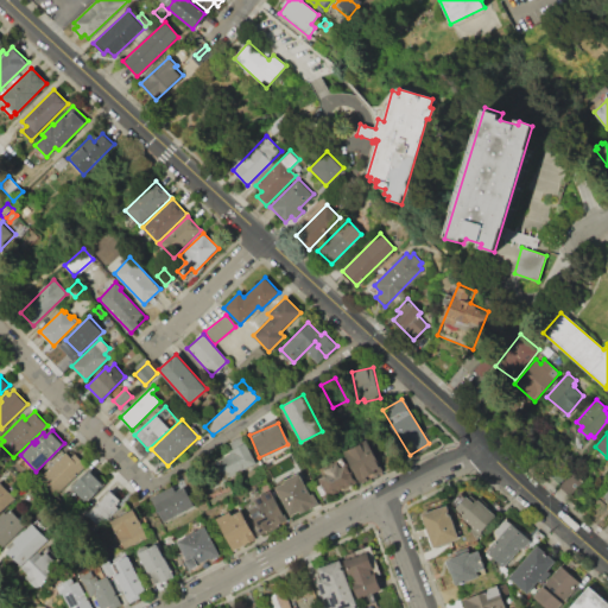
[(343,451),(368,439),(384,472),(359,483),(343,451)]
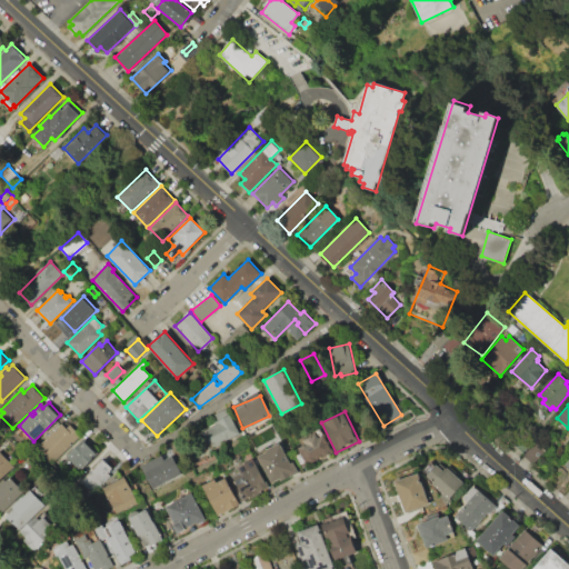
[(199,433),(216,425),(213,422),(230,413),(240,435),(206,452),(201,443),(203,442),(199,433)]
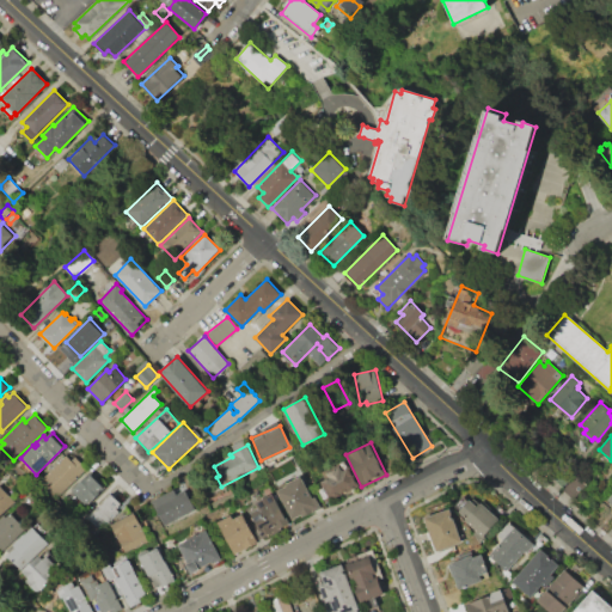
[(38,482),(66,454),(71,459),(74,457),(86,469),(55,500),(38,482)]
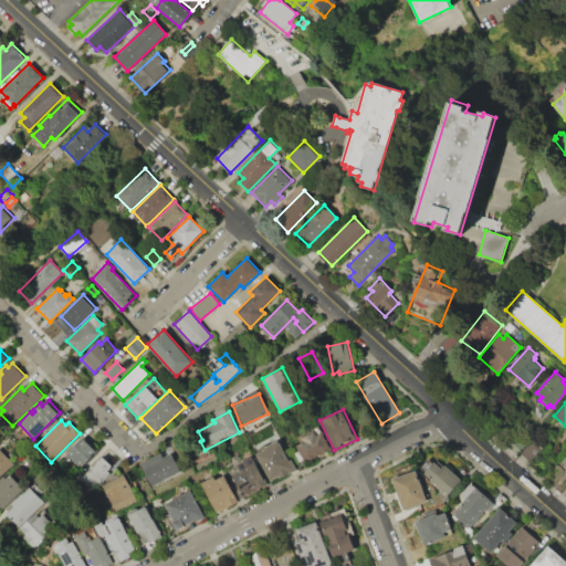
[(320,426),(331,451),(305,463),(304,461),(299,464),(294,453),(299,451),(296,446),(303,442),(300,436),(320,426)]
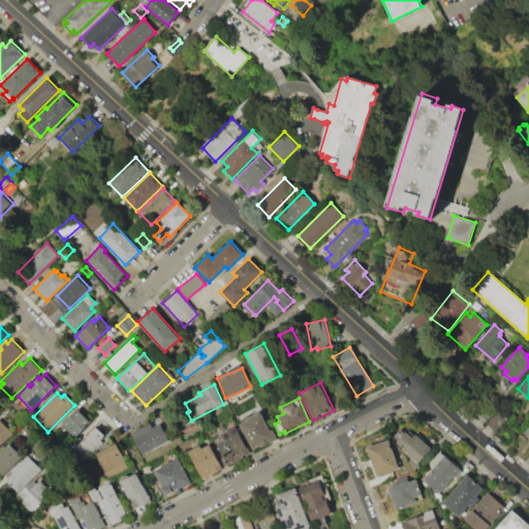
[(487,421),(480,414),(490,404),(497,410),(487,421)]
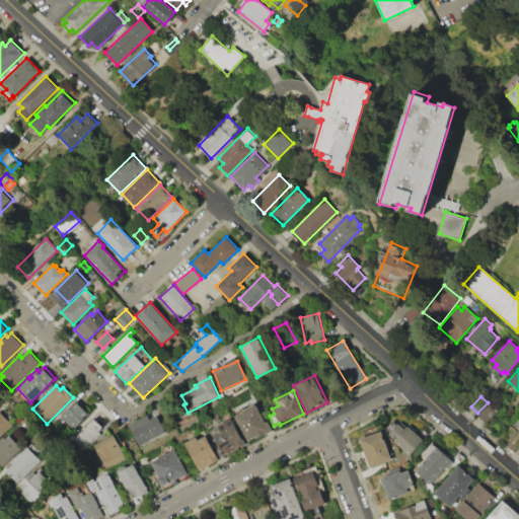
[(73,429),(62,418),(66,413),(65,412),(71,404),(73,406),(77,402),(88,414),(73,429)]
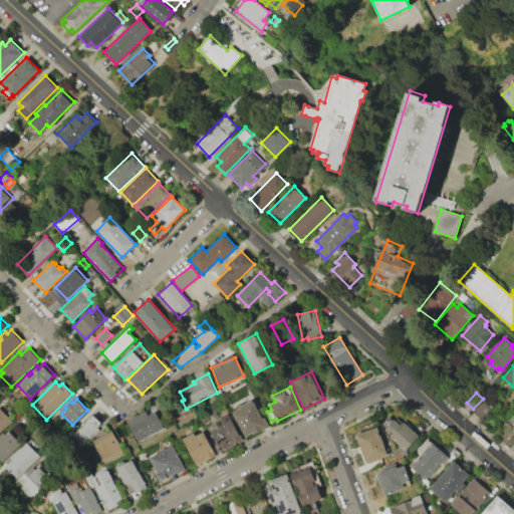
[(231,410),(253,399),(259,412),(263,410),(270,426),(244,439),(231,410)]
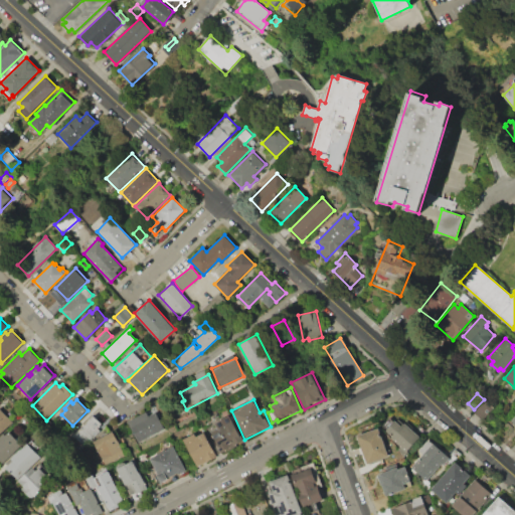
[(485,400),(493,407),(482,419),(474,412),(485,400)]
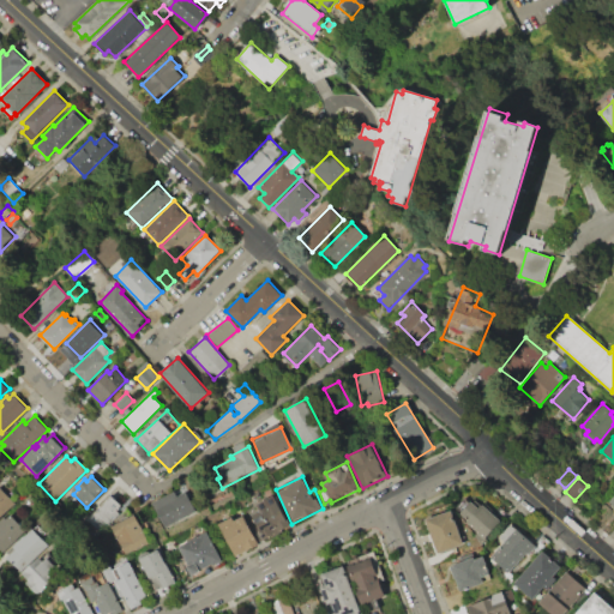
[(0,488),(13,504),(0,516),(0,488)]
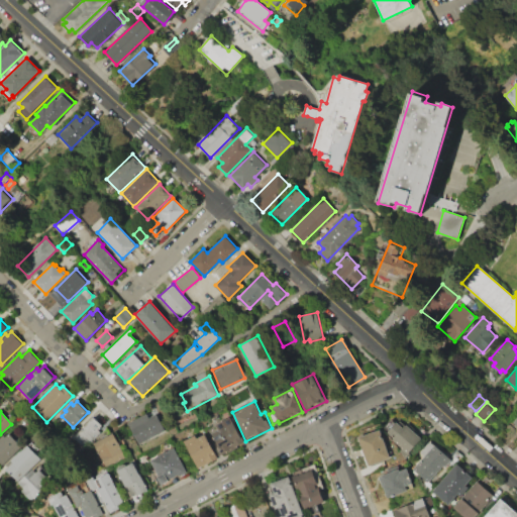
[(127,423),(146,414),(148,418),(157,414),(166,431),(137,444),(127,423)]
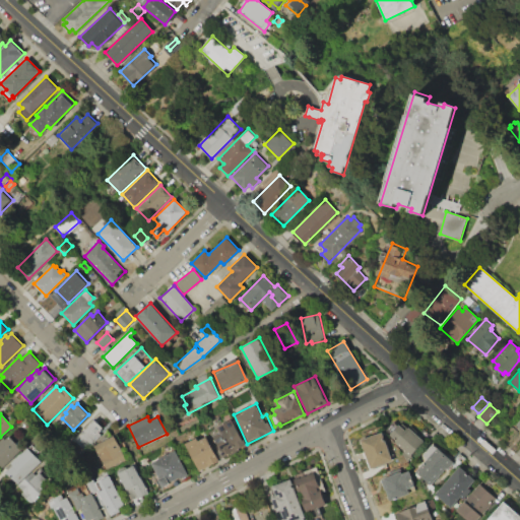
[(73,440),(86,451),(106,430),(93,418),(73,440)]
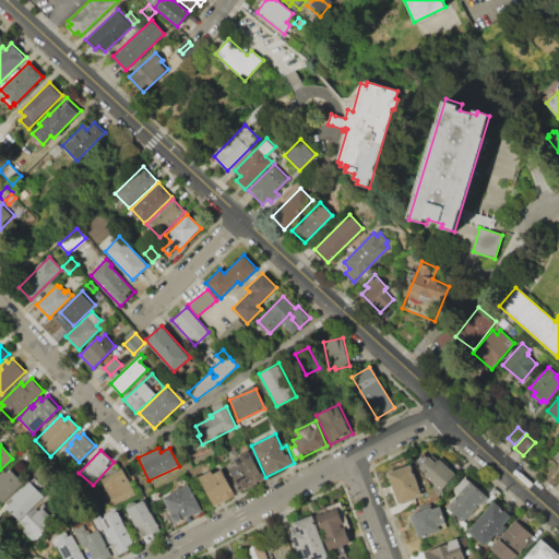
[(249,450),(263,479),(239,490),(228,468),(237,465),(233,458),(249,450)]
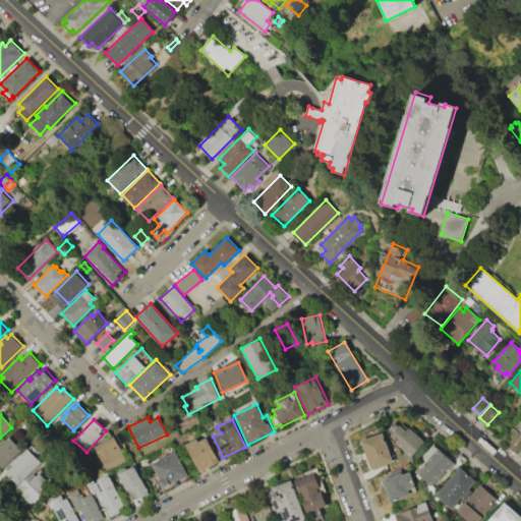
[(411,460),(395,445),(398,442),(391,436),(403,422),(426,443),(411,460)]
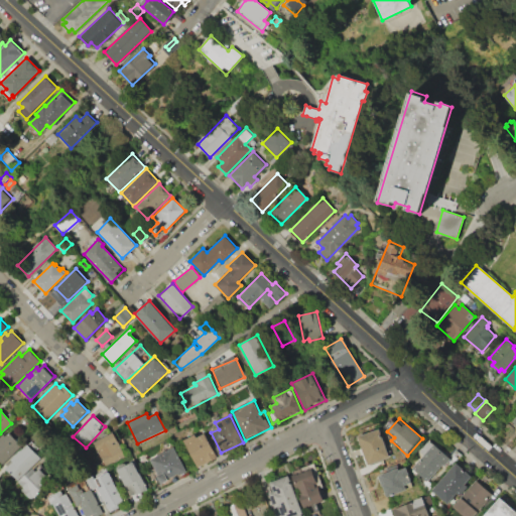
[(357,436),(379,428),(389,457),(367,465),(357,436)]
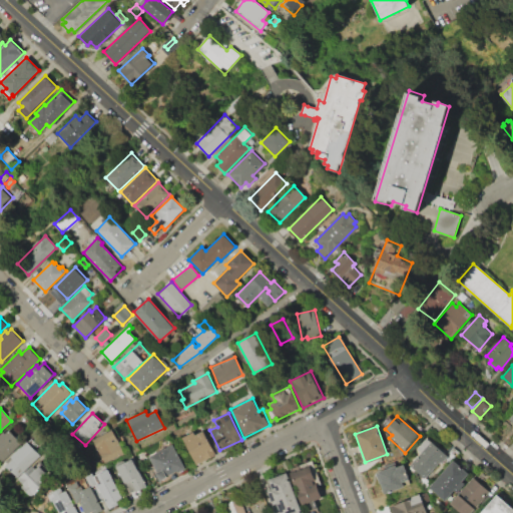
[(9,429),(21,442),(1,461),(0,459),(0,435),(3,432),(4,433),(9,429)]
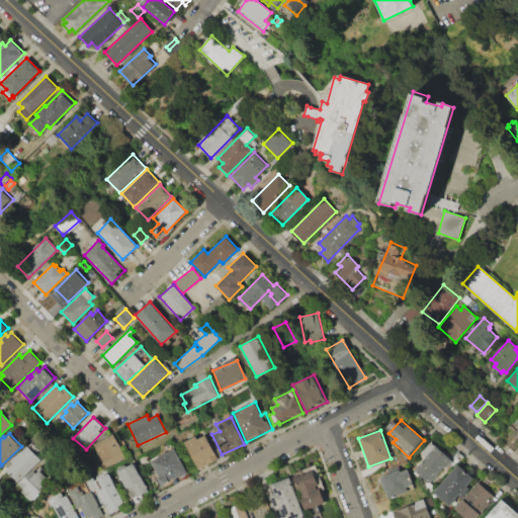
[(94,443),(114,434),(125,457),(105,466),(94,443)]
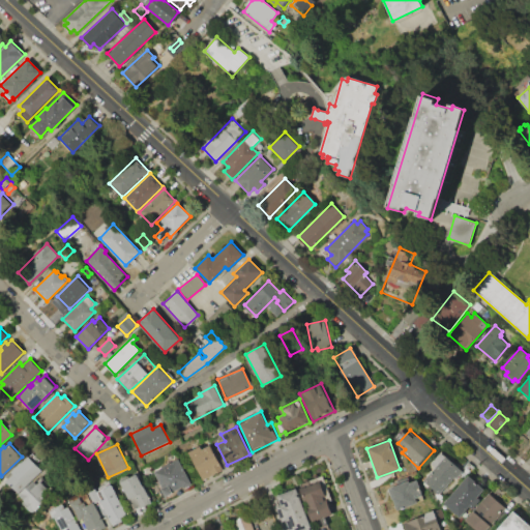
[(188,451),(200,446),(202,449),(212,445),(223,468),(201,478),(188,451)]
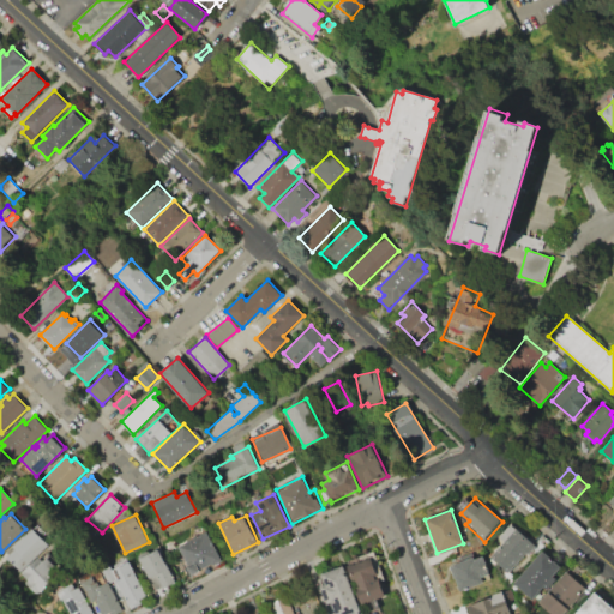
[(534,546),(509,572),(492,557),(505,541),(499,536),(510,524),(534,546)]
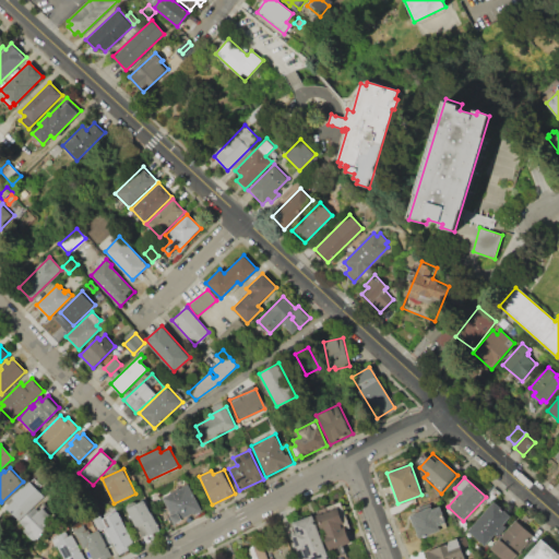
[(28,483),(43,498),(19,520),(7,507),(13,500),(12,498),(28,483)]
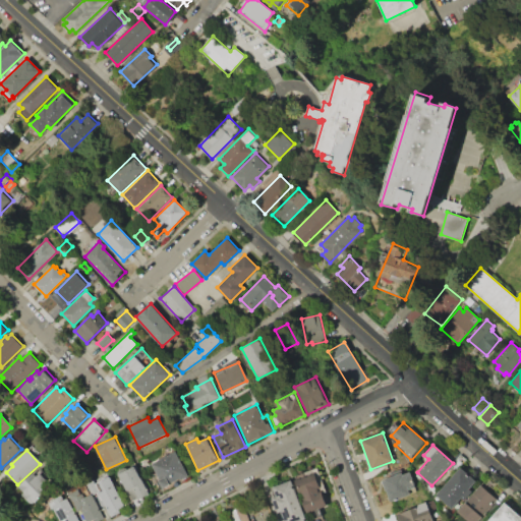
[(152,463),(176,451),(188,475),(162,487),(158,480),(160,479),(152,463)]
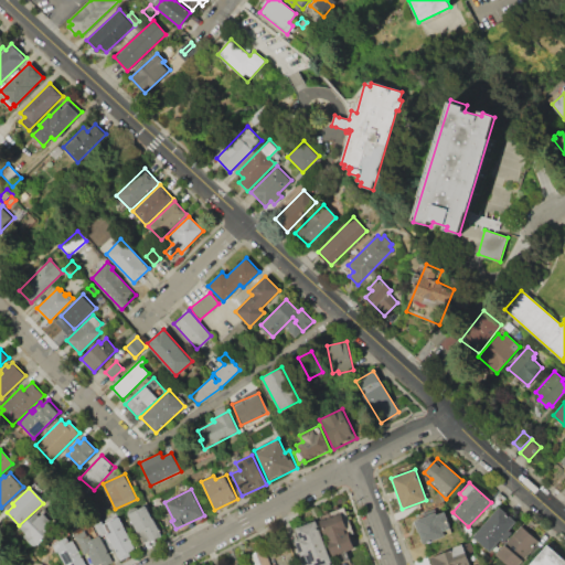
[(128,514),(148,504),(161,534),(149,540),(152,546),(146,550),(128,514)]
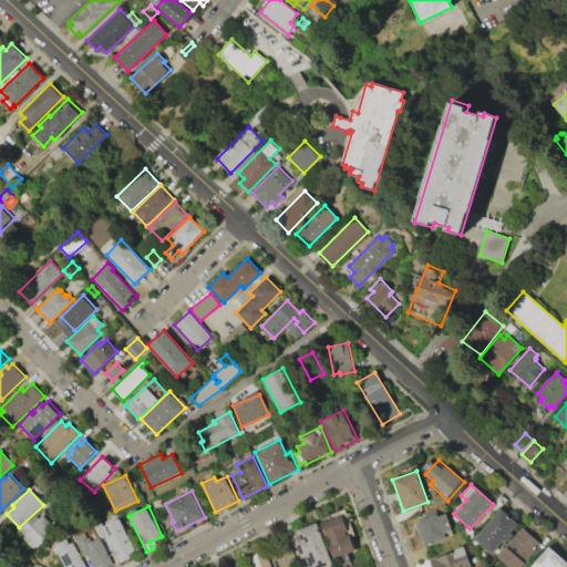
[(501,507),(517,522),(511,531),(514,534),(505,543),(502,540),(492,553),(475,538),(501,507)]
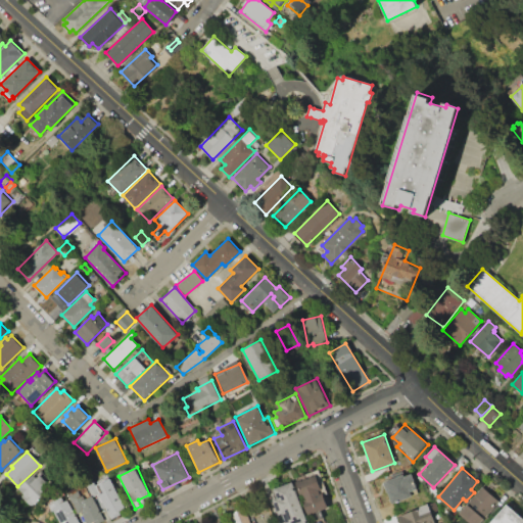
[(382,482),(411,472),(417,489),(410,491),(412,496),(390,504),(382,482)]
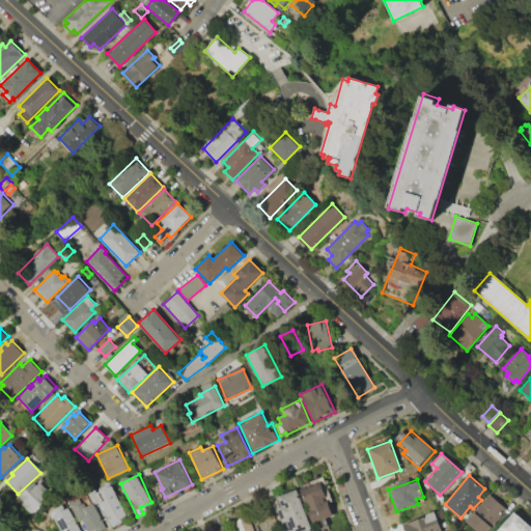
[(32,481),(36,485),(40,481),(47,490),(44,493),(50,500),(35,513),(34,511),(31,513),(21,503),(24,501),(19,495),(32,481)]
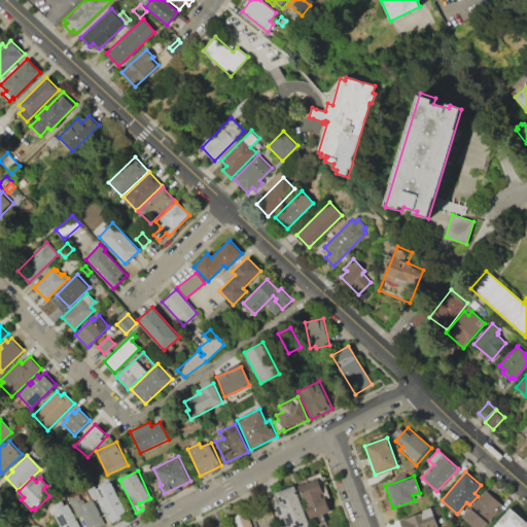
[(299,487),(320,480),(330,511),(309,518),(299,487)]
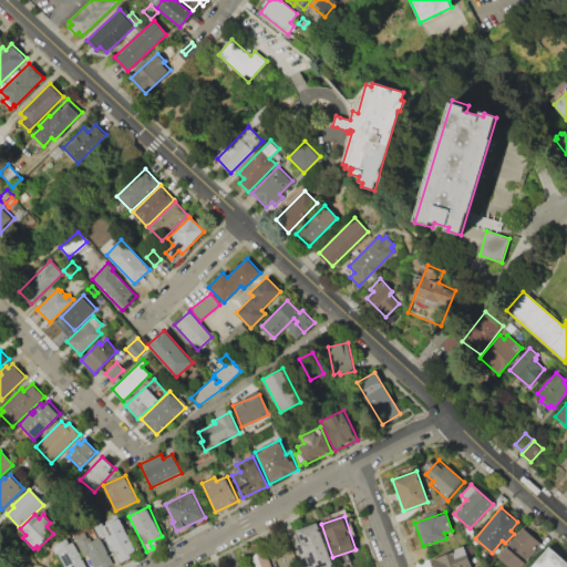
[(107,525),(120,519),(136,549),(129,554),(131,558),(121,564),(107,538),(113,535),(107,525)]
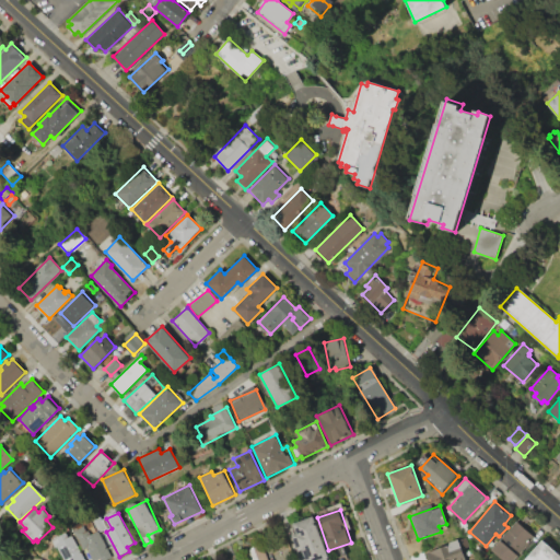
[(292,522),(312,515),(328,558),(322,559),(305,559),(302,550),(299,551),(292,535),(296,534),(292,522)]
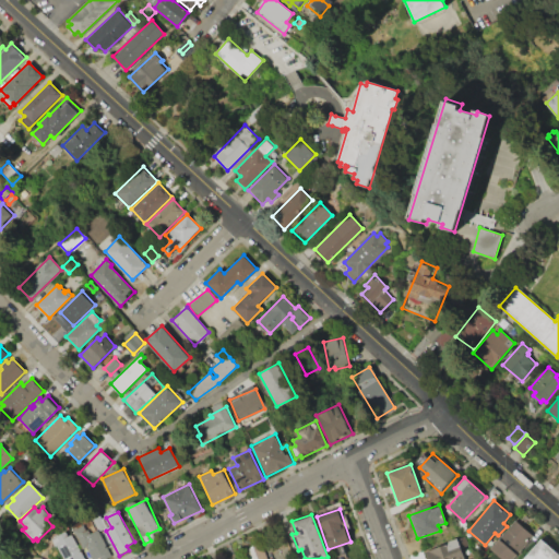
[(515,519),(533,534),(510,558),(501,558),(489,549),(515,519)]
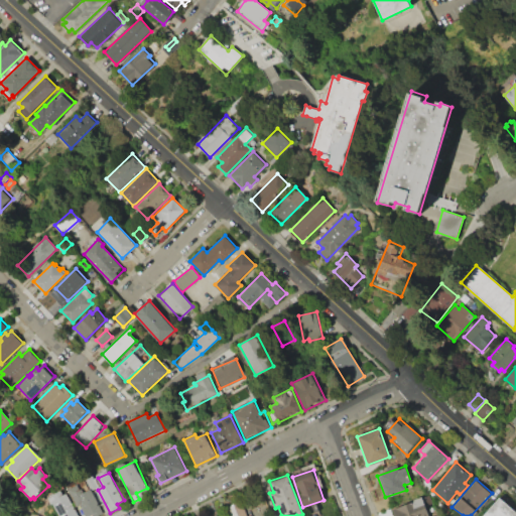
[(69,489),(79,485),(83,493),(91,489),(103,513),(97,515),(85,515),(80,506),(77,507),(69,489)]
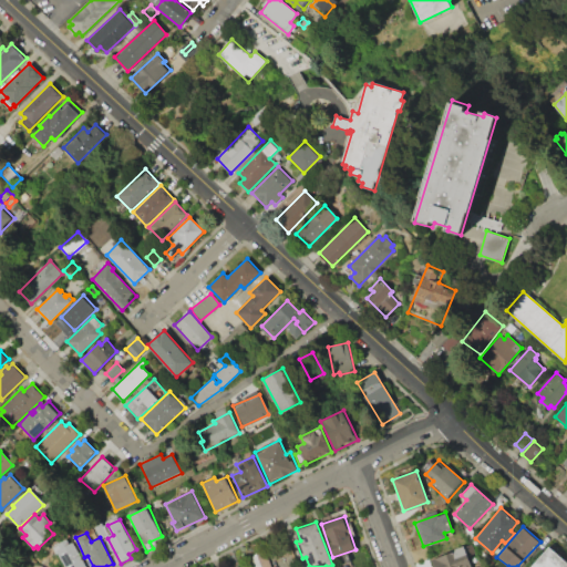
[(64,566),(53,546),(71,536),(88,566),(85,566),(64,566)]
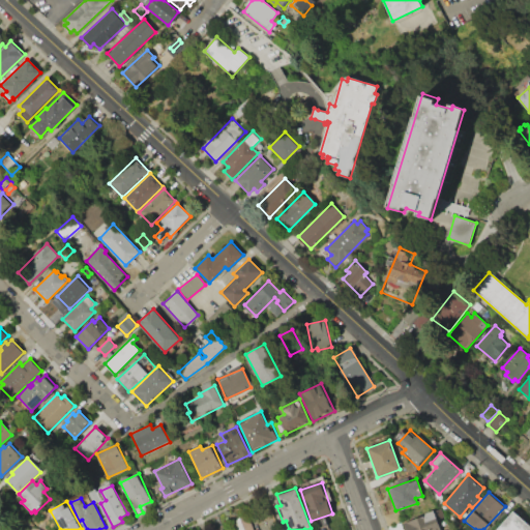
[(405,529),(403,522),(440,507),(443,517),(437,519),(441,529),(405,529)]
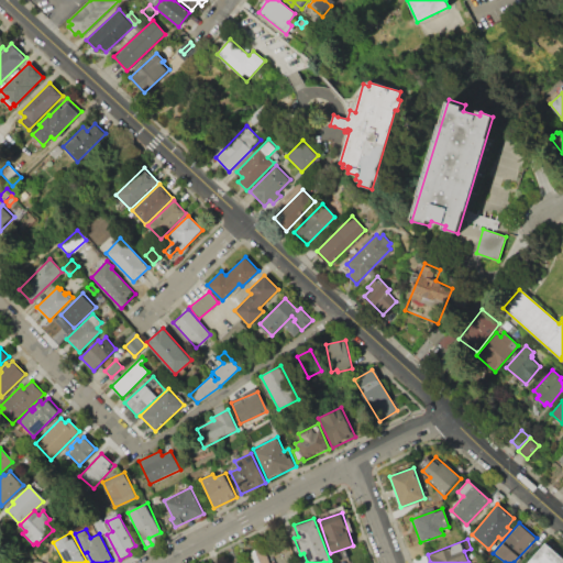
[(408,548),(422,543),(426,553),(411,559),(408,548)]
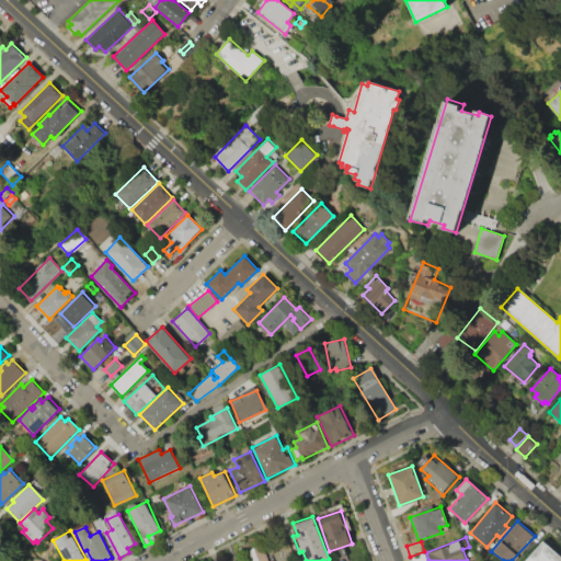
[(525,560),(544,541),(560,557),(560,560),(525,560)]
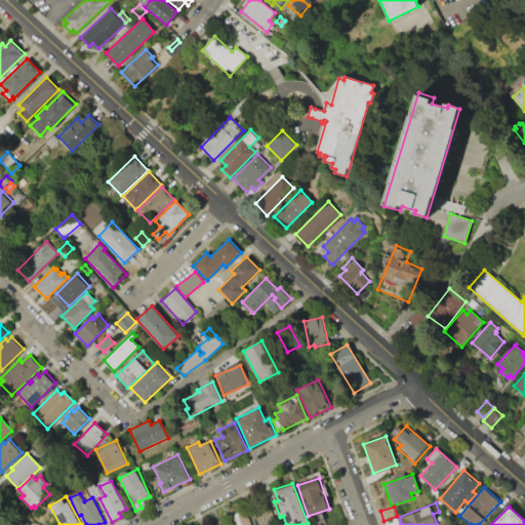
[(232,524),(230,517),(233,516),(233,514),(243,511),(243,512),(246,511),(251,524),(232,524)]
